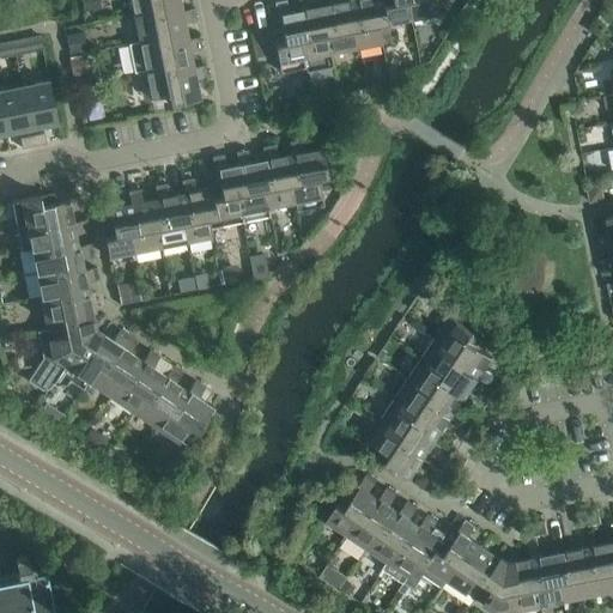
[(84,0),(87,13),(104,10),(102,0),(84,0)]
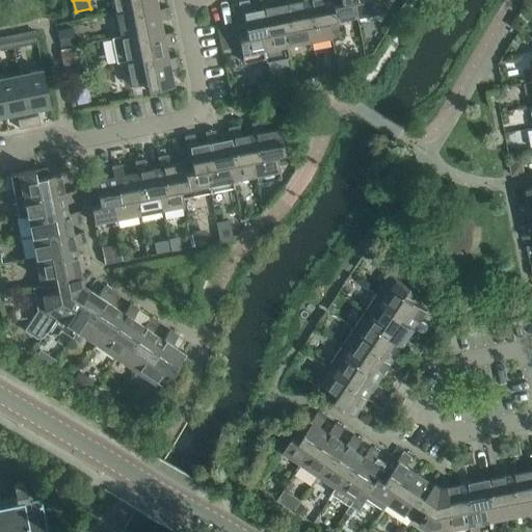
[(158,12),(157,9),(155,0),(112,0),(115,11),(132,8),(134,17),(158,12)]
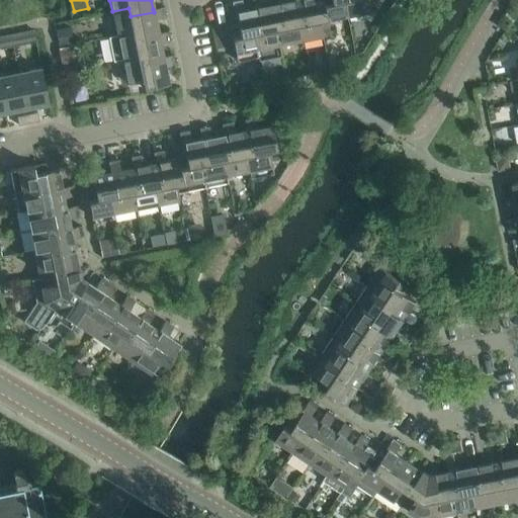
[(238,23),(230,25),(237,62),(258,58),(253,33),(261,31),(257,8),(254,9),(244,11),(242,0),(241,0),(232,2),(234,13),(236,13),(238,23)]
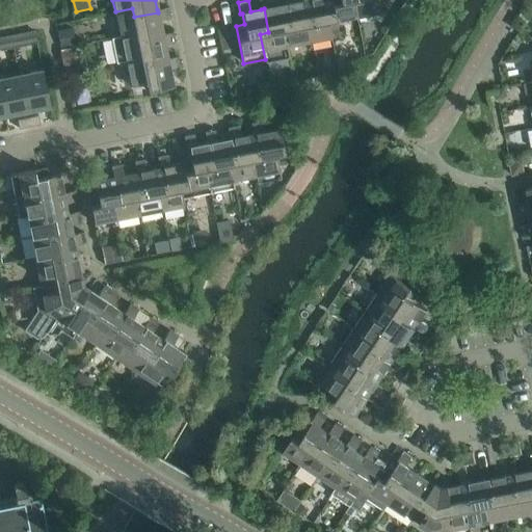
[(271,7),(269,0),(259,0),(261,9),(264,8),(268,32),(260,34),(265,59),(265,61),(289,56),(287,46),(284,30),(292,28),(287,4),(285,4),(271,7)]
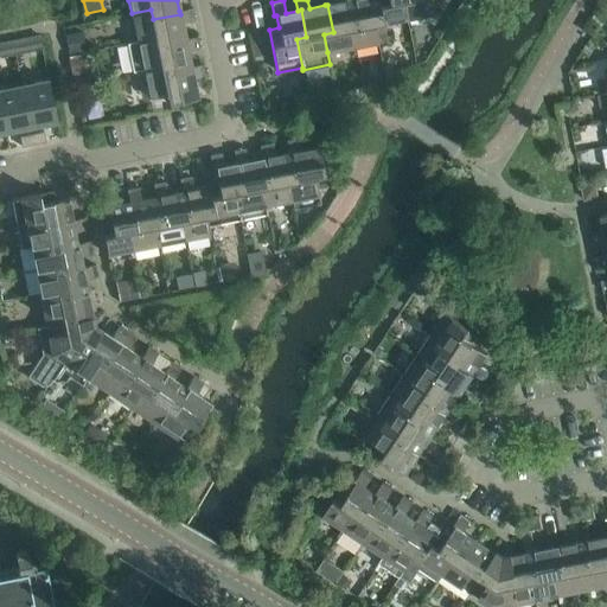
[(323,0),(325,5),(327,5),(333,32),(324,34),(327,52),(353,48),(350,29),(359,26),(353,0),(347,0),(337,2),(336,0),(323,0)]
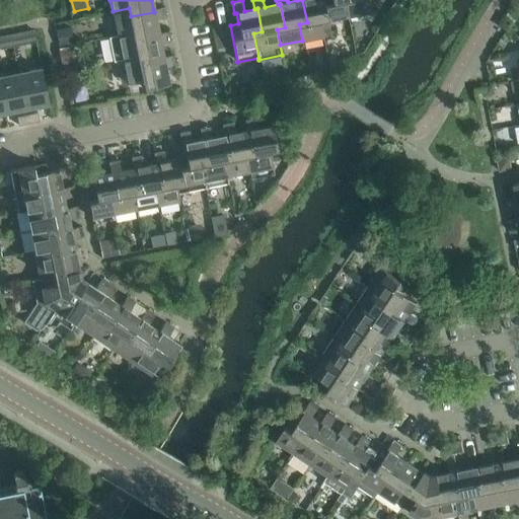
[(302,0),(307,22),(299,24),(302,41),(330,34),(327,20),(323,0),(302,0)]
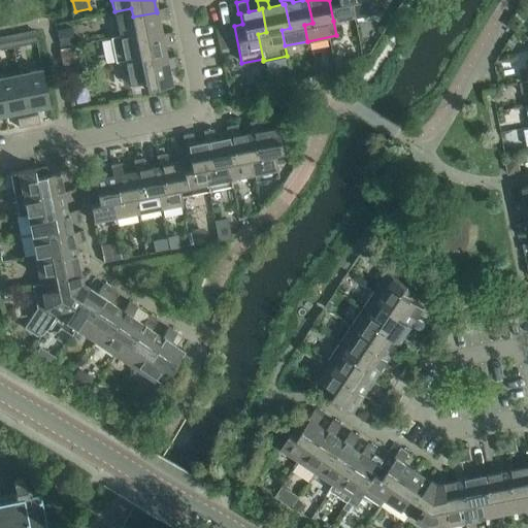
[(329,0),(333,21),(354,17),(351,0),(352,0),(329,0)]
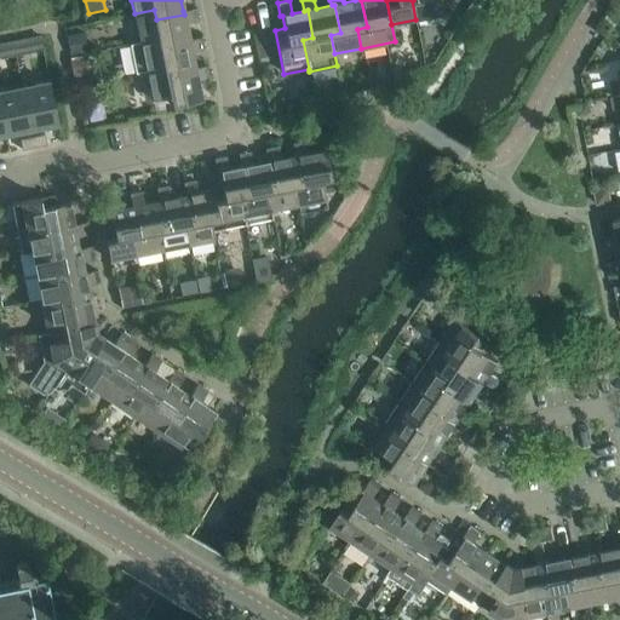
[(443,13),(440,0),(413,0),(412,0),(415,19),(443,13)]
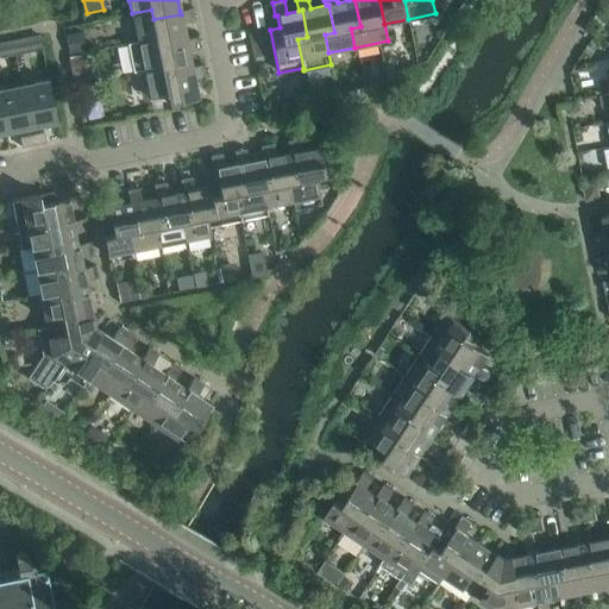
[(187,42),(186,39),(182,23),(195,20),(193,8),(180,11),(181,14),(154,19),(151,10),(132,13),(138,42),(157,38),(158,48),(187,42)]
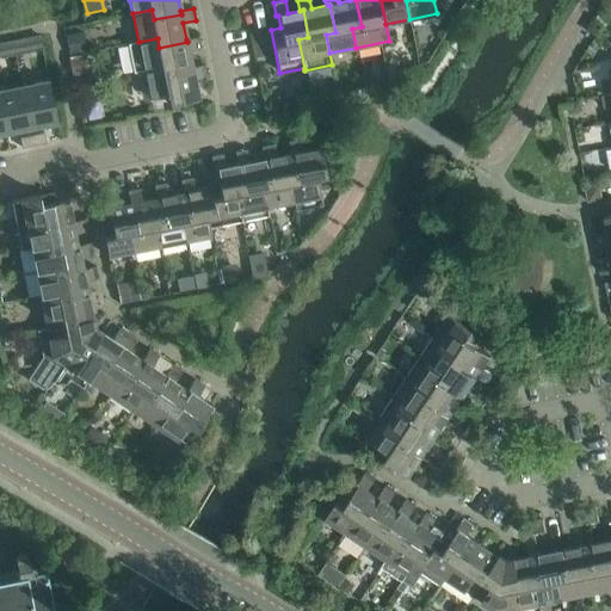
[(84,31),(66,35),(69,55),(88,51),(84,31)]
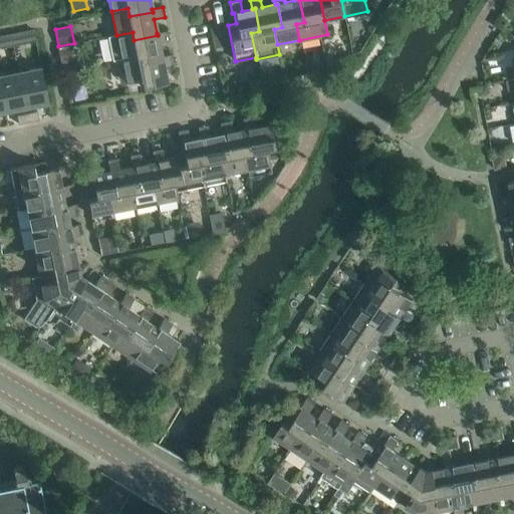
[(210,28),(215,48),(226,46),(222,26),(210,28)]
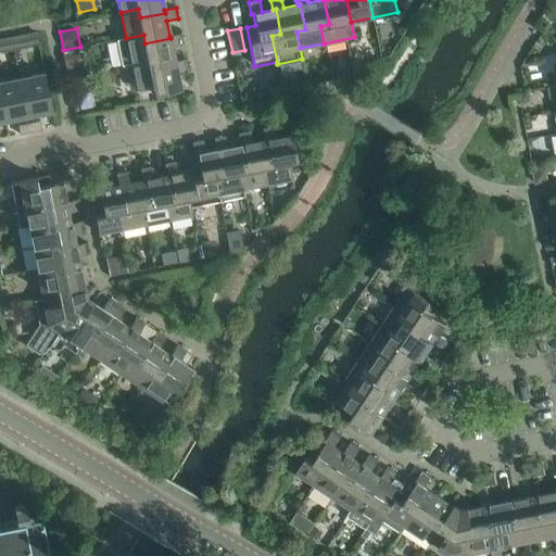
[(126,38),(115,40),(121,65),(131,63),(148,60),(150,68),(175,64),(175,61),(172,47),(184,43),(181,34),(169,36),(171,38),(144,43),(143,35),(126,38)]
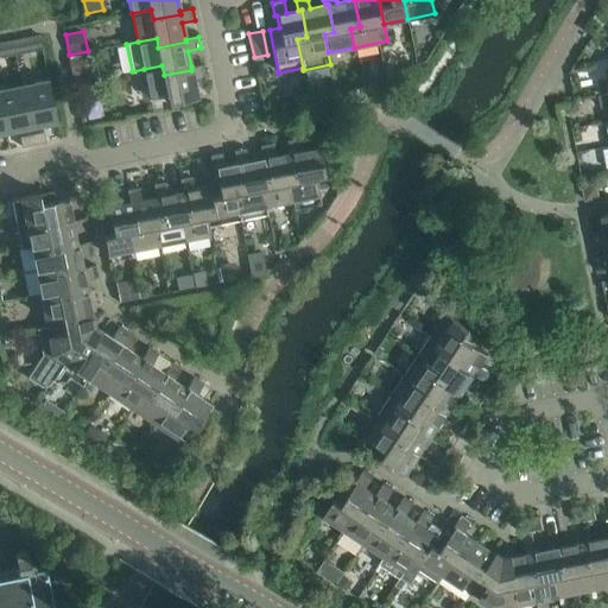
[(87,56),(71,59),(75,80),(92,76),(87,56)]
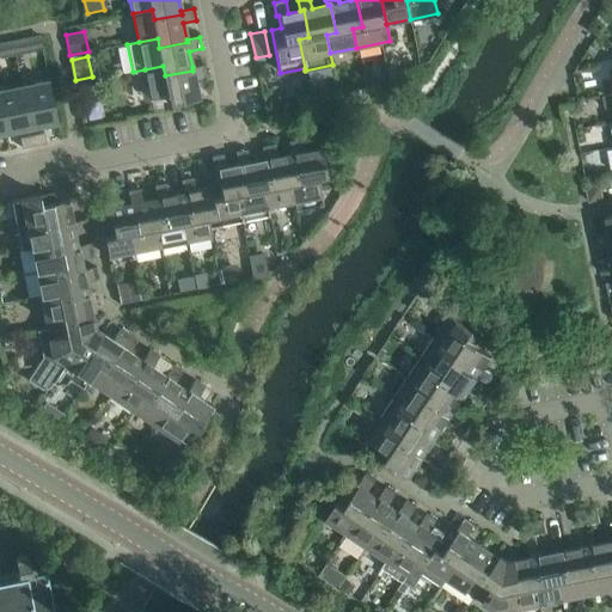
[(170,105),(199,99),(195,79),(208,77),(206,65),(193,67),(193,71),(165,75),(163,66),(145,69),(150,98),(169,95),(170,105)]
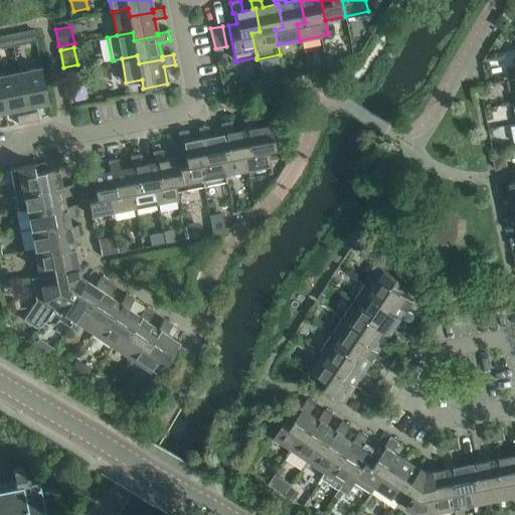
[(310,78),(322,75),(320,66),(308,69),(310,78)]
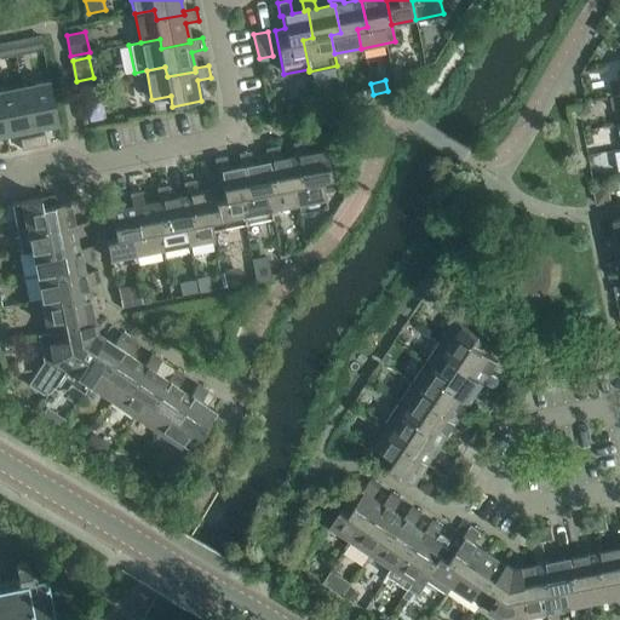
[(58,124),(50,82),(22,89),(30,128),(58,124)]
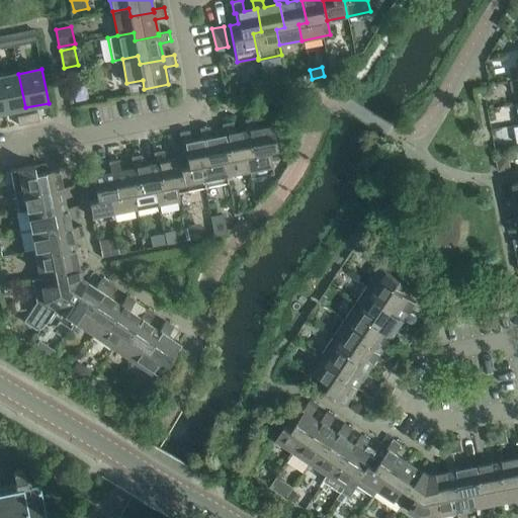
[(85,71),(69,75),(72,90),(88,87),(85,71)]
